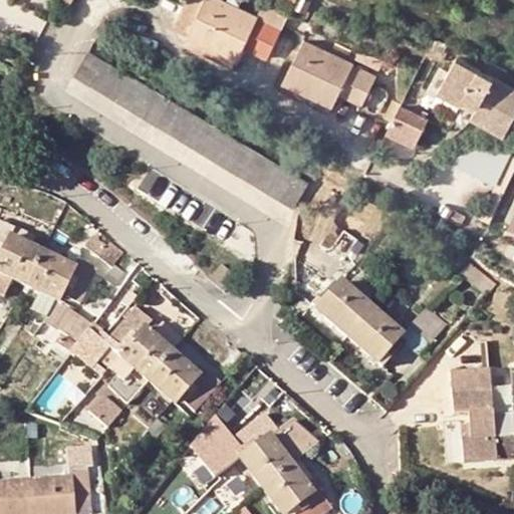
[(271,45),(283,23),(239,0),(186,0),(181,12),(194,20),(240,44),(242,45),(248,34),(271,45)]
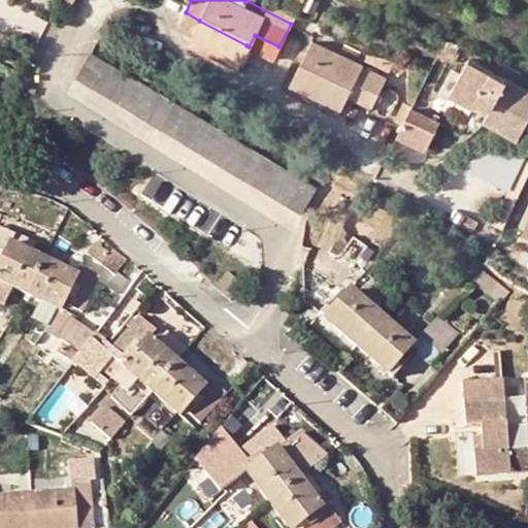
[(258,0),(245,0),(291,24),(293,19),(258,0)]
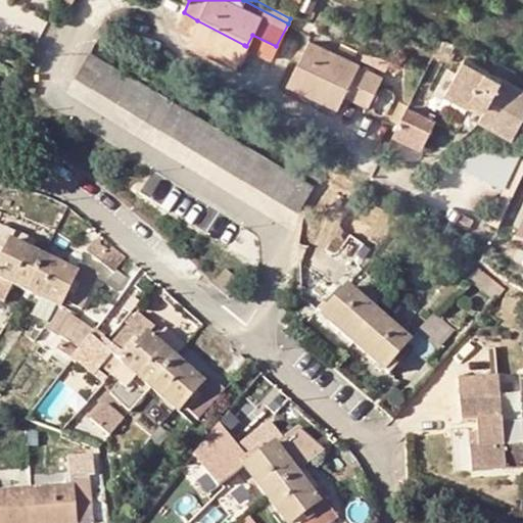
[(244,45),(197,20),(192,33),(238,56),(244,45)]
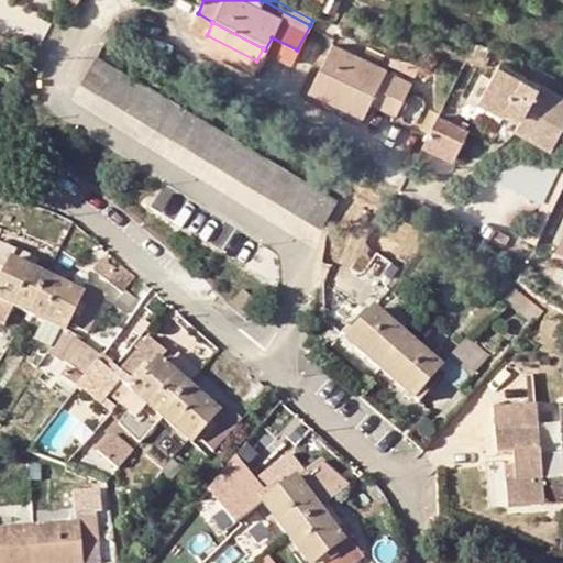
[(340,32),(337,39),(414,79),(417,74),(340,32)]
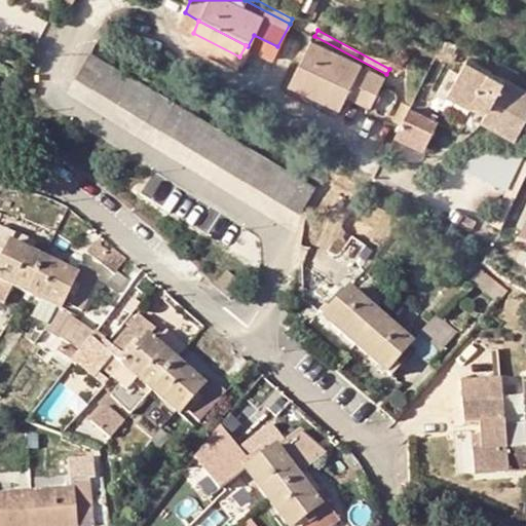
[(374,97),(386,74),(314,36),(297,70),(343,96),(349,84),(374,97)]
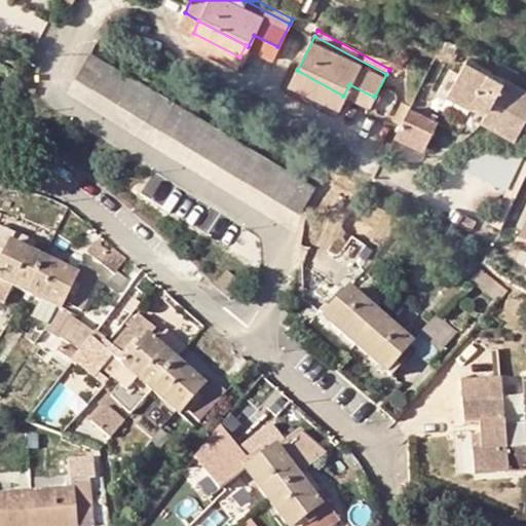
[(525,73),(472,52),(458,84),(482,94),(484,89),(500,96),(498,101),(495,110),(525,121),(525,73)]
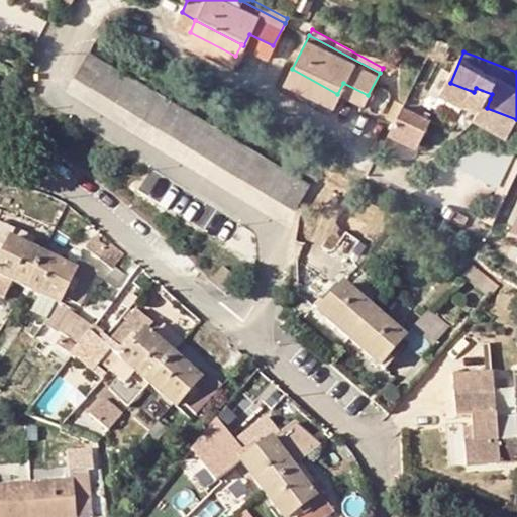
[(75,77),(295,208),(309,185),(89,54),(75,77)]
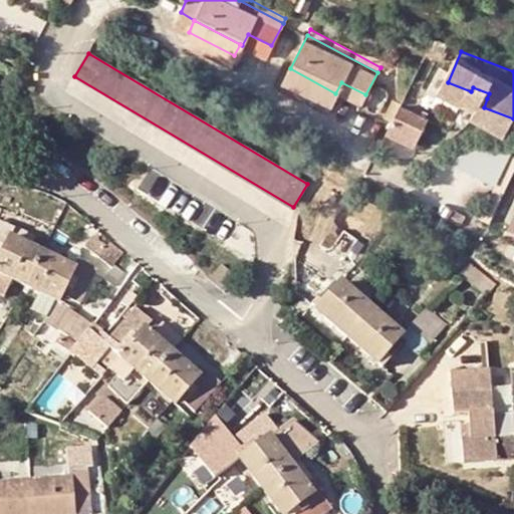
[(471,91),(487,98),(489,93),(473,87),(471,91)]
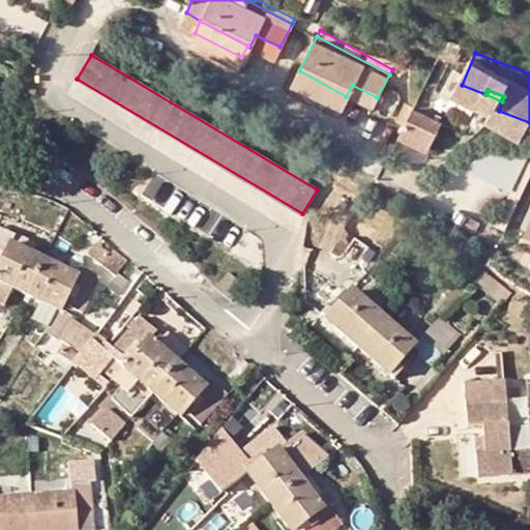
[(453,118),(423,106),(412,133),(444,145),(453,118)]
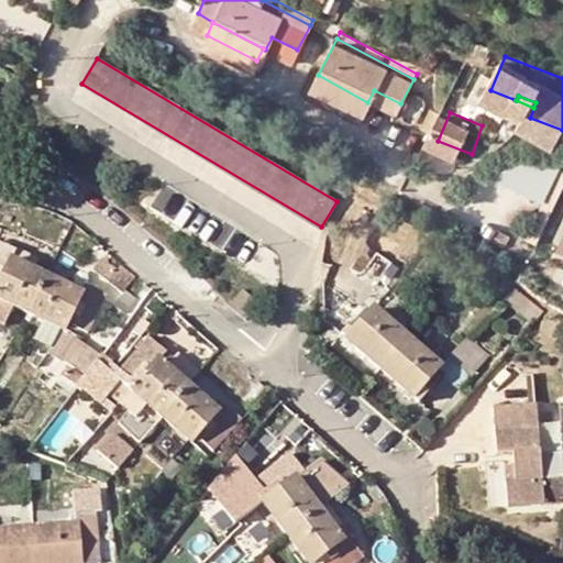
[(508,177),(544,198),(562,167),(526,146),(508,177)]
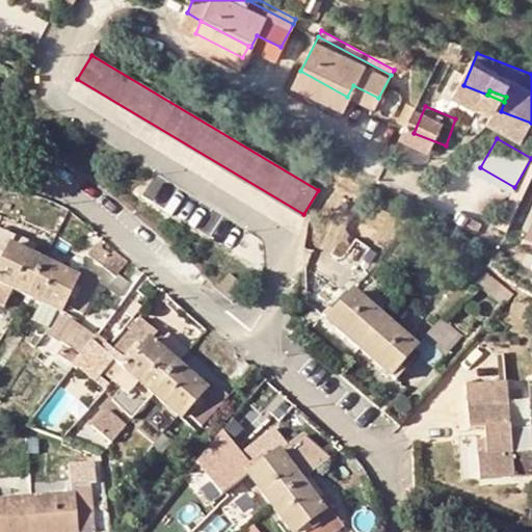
[(15,241),(48,257),(50,253),(28,241),(34,231),(0,212),(0,257),(5,260),(15,241)]
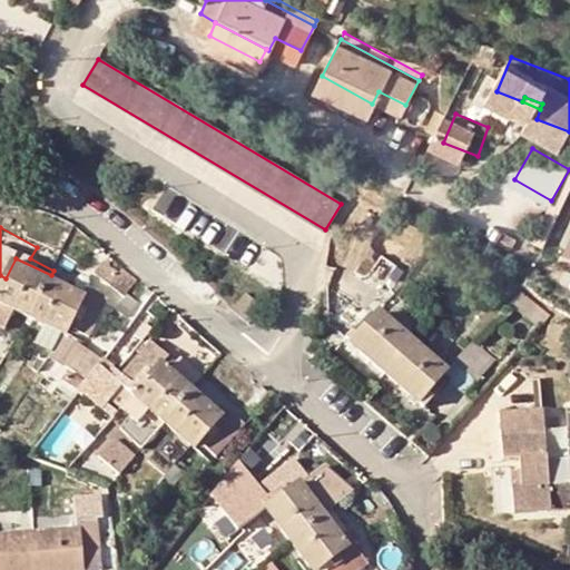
[(114,269),(125,279),(135,268),(123,257),(119,262),(105,249),(99,256),(114,269)]
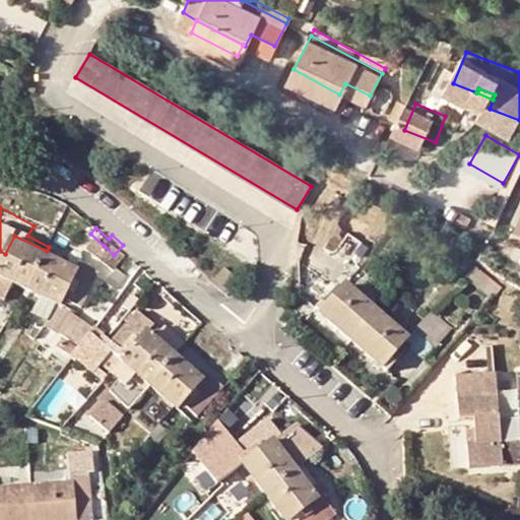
[(0,262),(70,300),(72,296),(75,289),(69,285),(79,265),(47,251),(14,236),(5,254),(0,251),(0,262)]
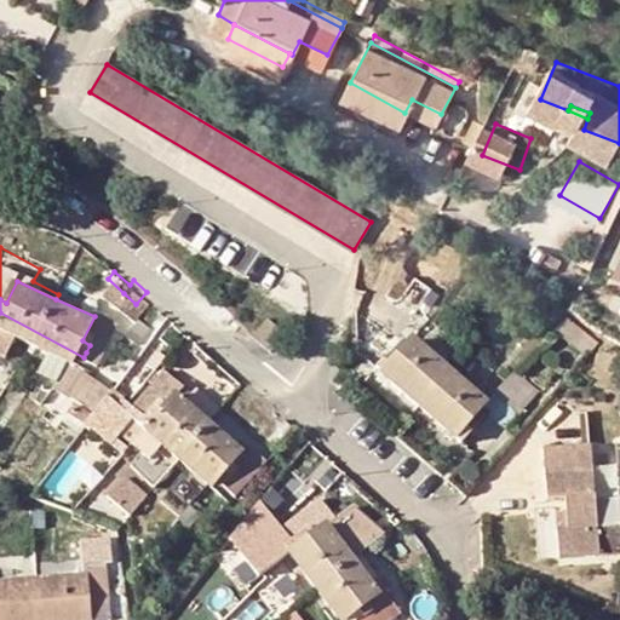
[(90,345),(86,352),(91,356),(115,313),(95,300),(87,311),(58,294),(56,299),(95,316),(82,340),(90,345)]
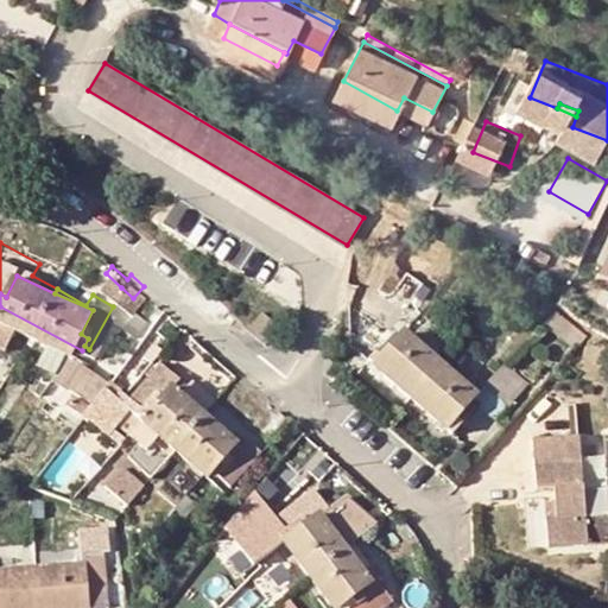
[(139,308),(144,303),(146,299),(141,296),(134,305),(139,308)]
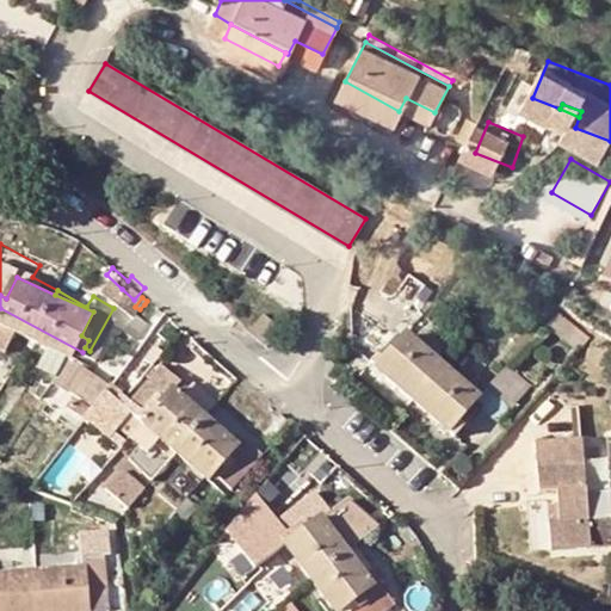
[(150,309),(144,304),(140,309),(129,323),(135,328),(150,309)]
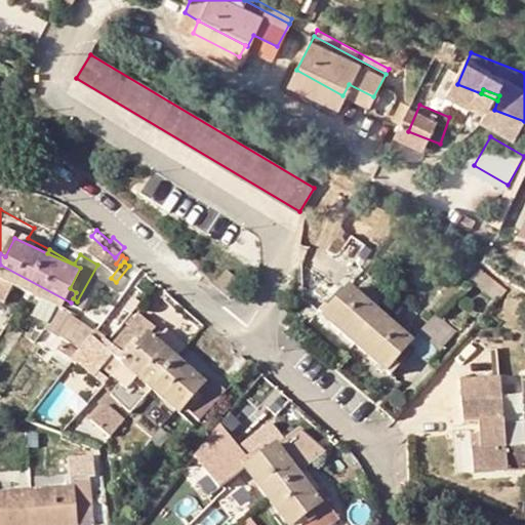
[(107,275),(111,278),(120,266),(116,264),(107,275)]
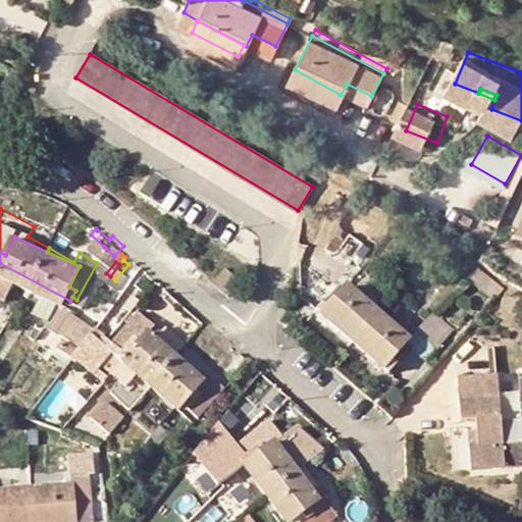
[(501,286),(473,265),(464,277),(491,299),(501,286)]
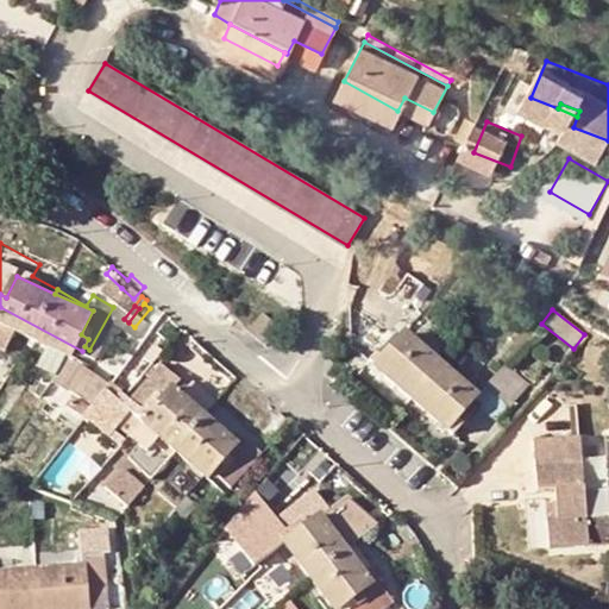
[(403,326),(405,325),(413,313),(409,311),(400,322),(403,326)]
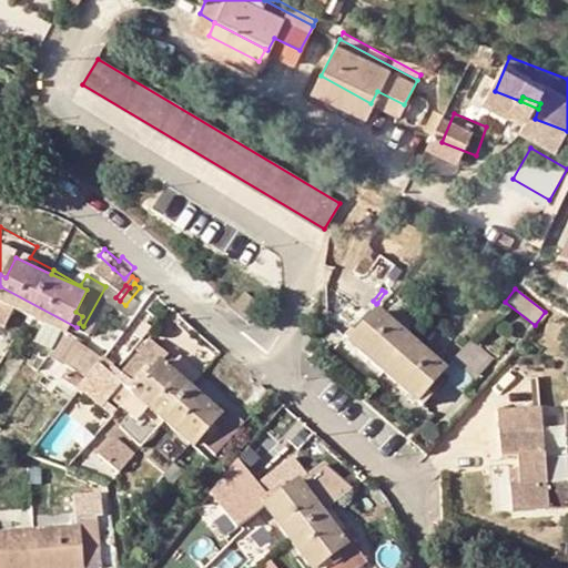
[(385,292),(377,303),(397,321),(405,310),(385,292)]
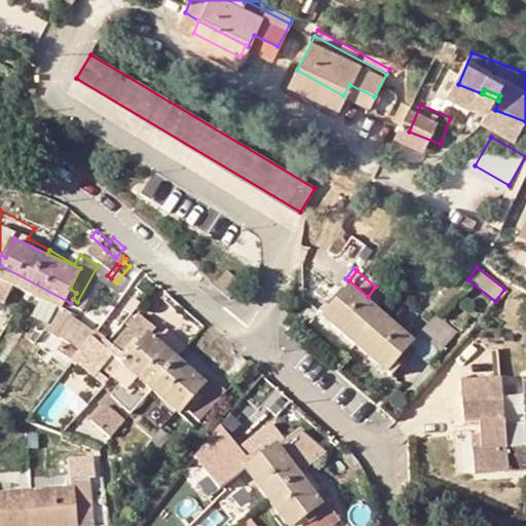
[(338,276),(315,302),(317,303),(326,294),(333,299),(348,282),(345,278),(343,280),(338,276)]
